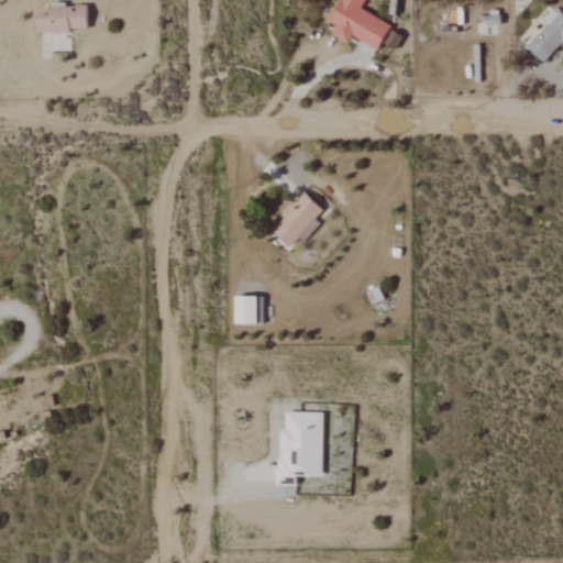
[(367,0),(341,0),(330,23),(338,26),(333,35),(351,43),(353,39),(379,52),(393,25),(362,11),(367,0)]
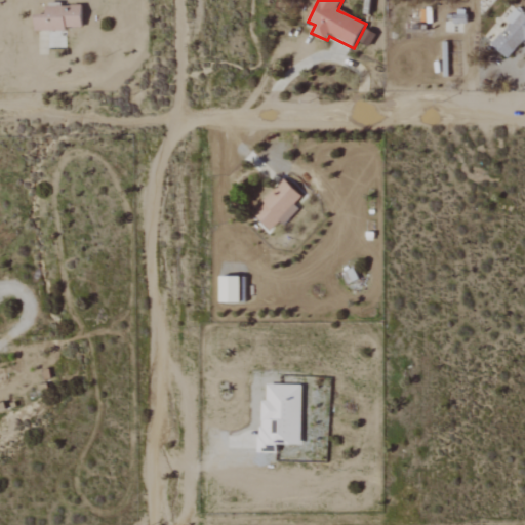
[(82,6),(46,6),(46,15),(36,15),(36,30),(83,30),(82,6)]
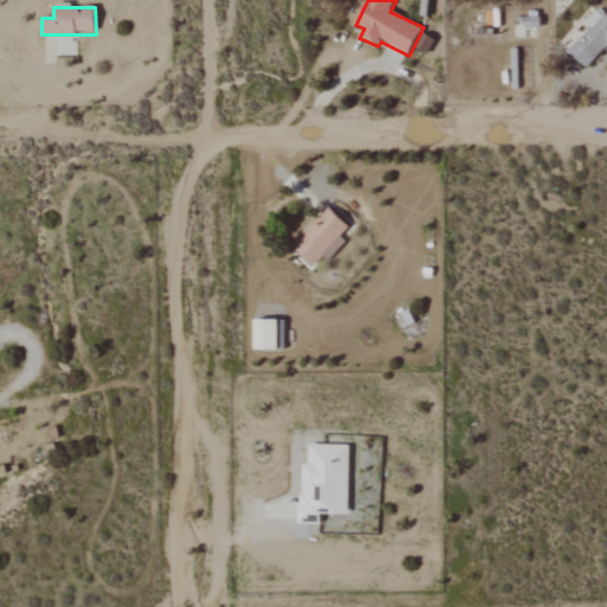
[(569,52),(588,68),(606,46),(606,16),(599,10),(587,23),(590,26),(569,52)]
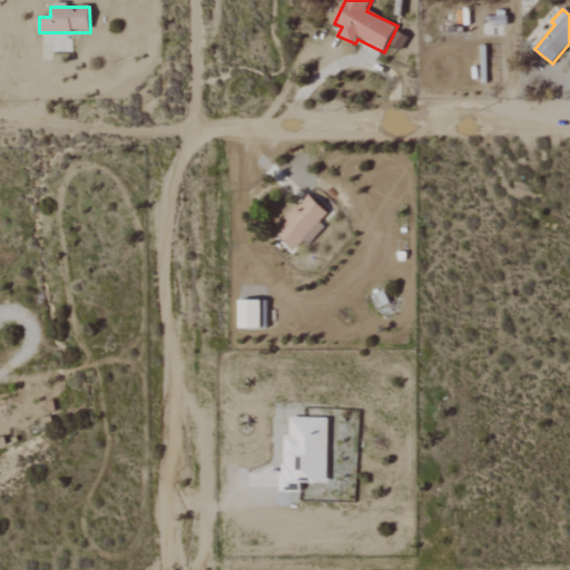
[(292,247),(328,214),(312,195),(274,229),(292,247)]
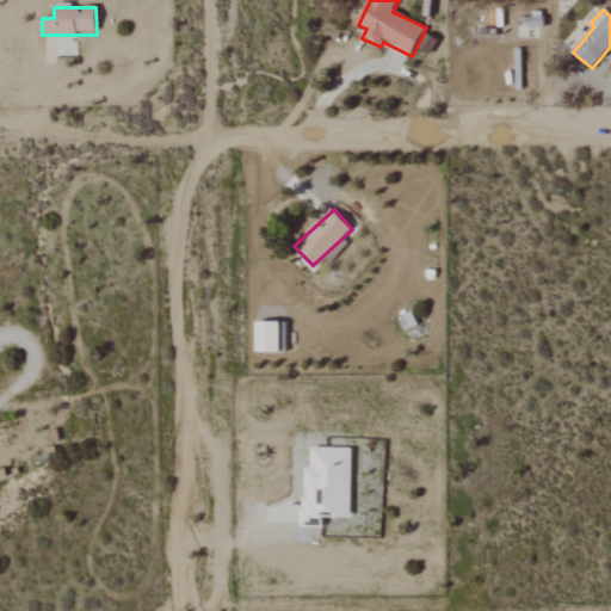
[(281,321),(258,321),(258,352),(282,352),(281,321)]
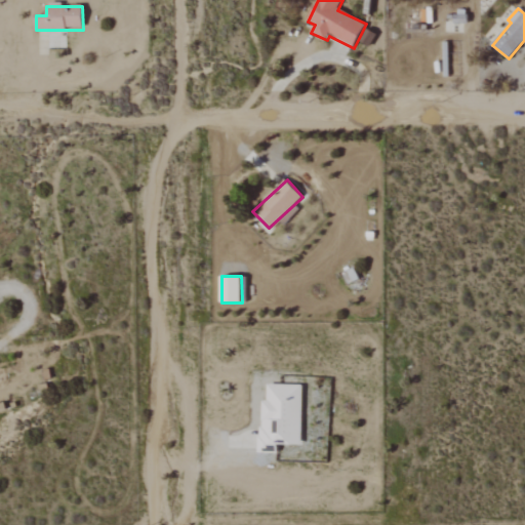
[(301,445),(303,385),(268,384),(268,401),(261,401),(260,453),(278,453),(278,444),(301,445)]
